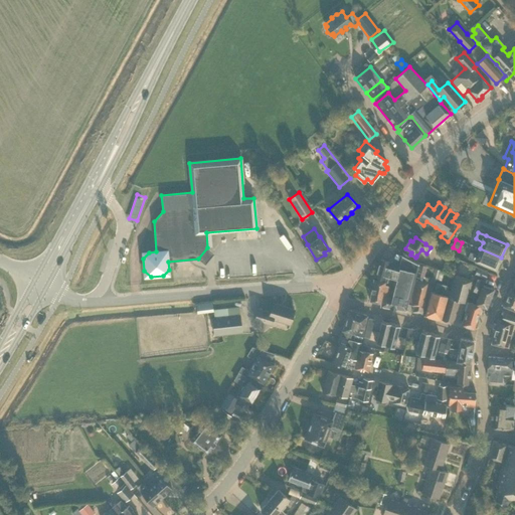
[(449,253),(440,247),(437,253),(446,260),(449,253)]
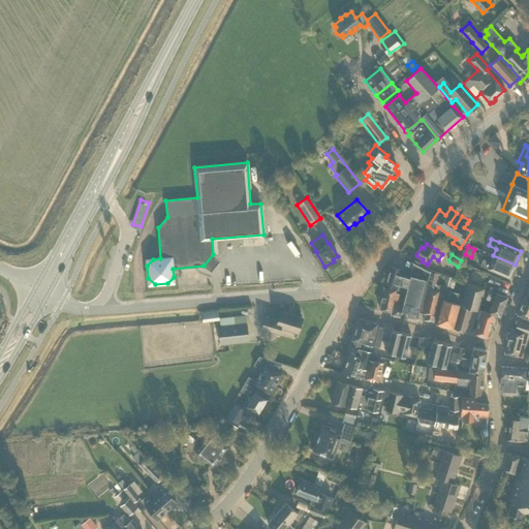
[(509,278),(515,265),(493,255),(491,262),(483,259),(479,266),(488,269),(509,278)]
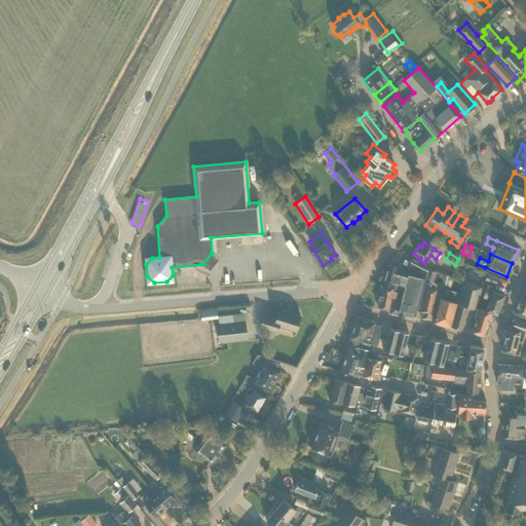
[(413,275),(404,273),(398,271),(399,268),(387,265),(383,283),(395,286),(395,284),(403,286),(399,301),(417,304),(418,305),(420,298),(427,270),(415,264),(413,275)]
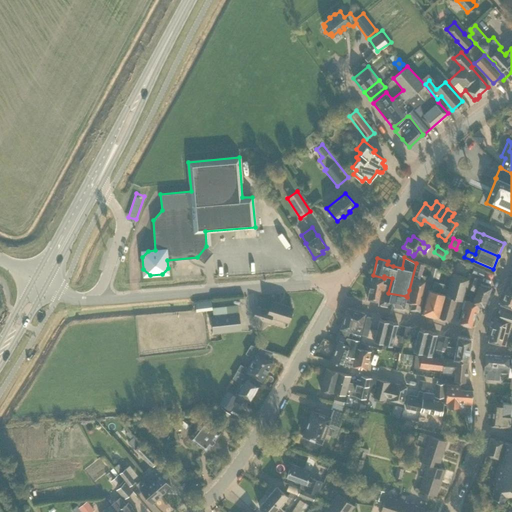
[(419,312),(422,300),(420,300),(426,276),(422,275),(424,264),(416,262),(406,302),(411,304),(410,310),(419,312)]
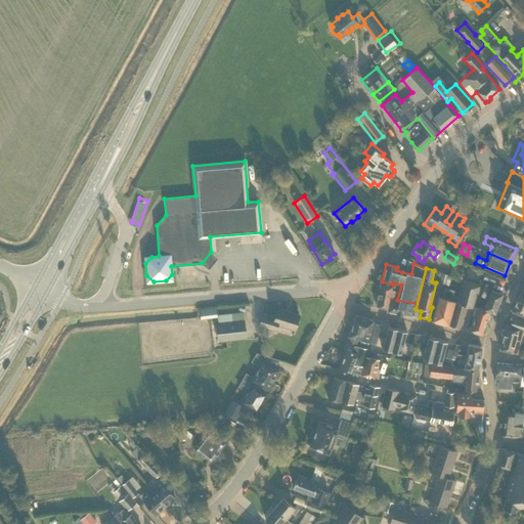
[(493,284),(495,276),(485,272),(483,279),(493,284)]
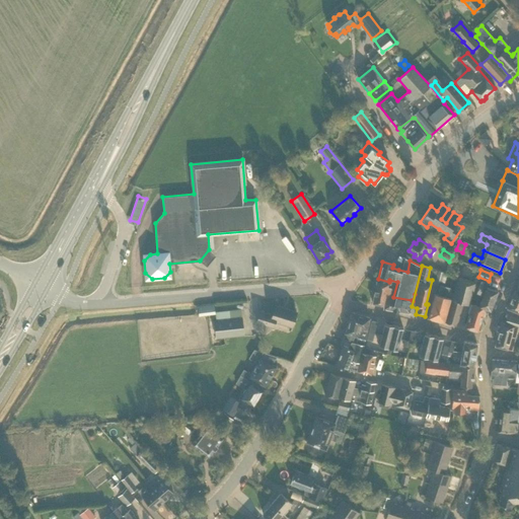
[(441,283),(444,273),(438,271),(435,281),(441,283)]
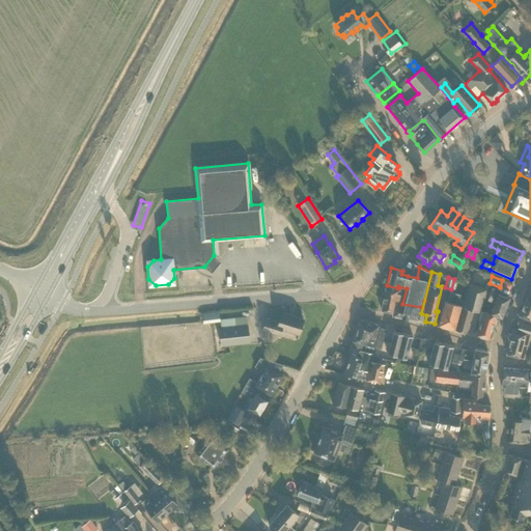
[(463,302),(455,330),(467,333),(474,310),(480,312),(486,288),(468,283),(464,300),(463,302)]
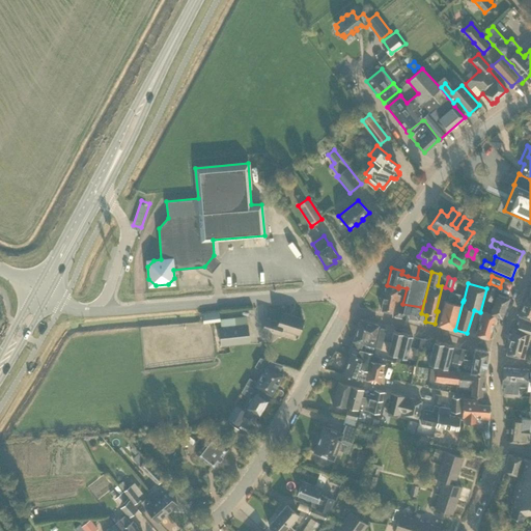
[(491,313),(496,315),(501,317),(509,298),(498,295),(499,289),(492,287),(487,300),(495,302),(491,313)]
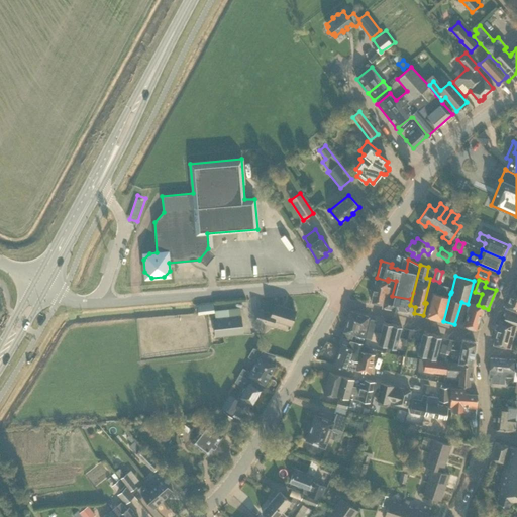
[(394,283),(389,281),(387,287),(386,287),(387,283),(375,281),(371,302),(383,304),(384,297),(390,299),(394,283)]
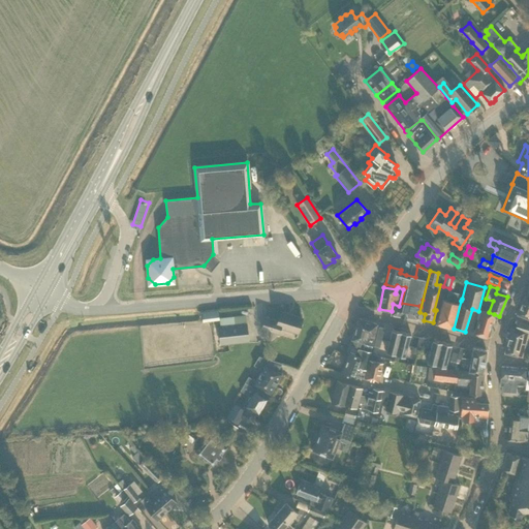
[(454,329),(461,301),(462,299),(459,299),(460,293),(449,290),(446,301),(443,300),(436,324),(454,329)]
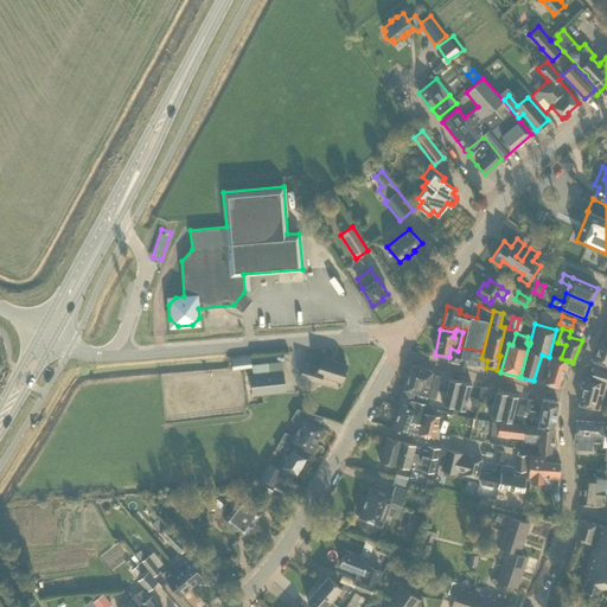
[(606,342),(602,340),(593,360),(606,365),(606,342)]
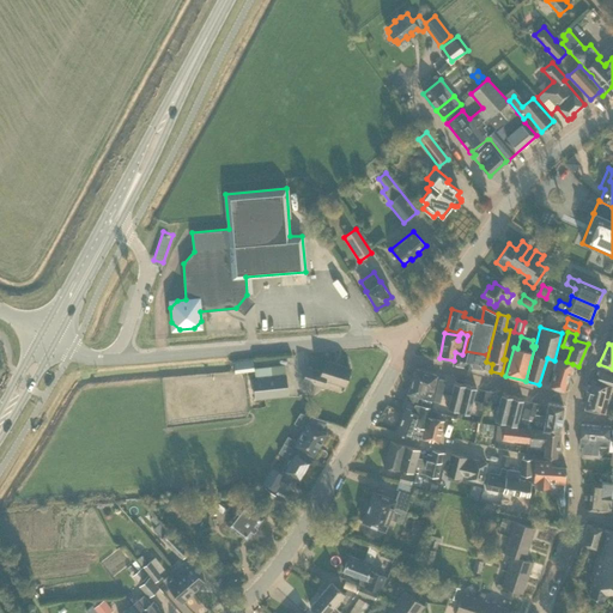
[(455,352),(454,360),(453,364),(465,366),(471,368),(483,370),(486,354),(465,351),(463,354),(462,354),(455,352)]
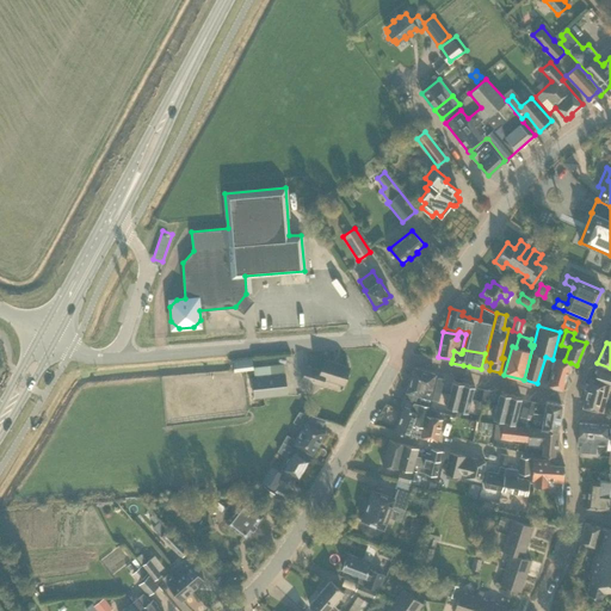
[(236,369),(254,366),(253,355),(234,357),(236,369)]
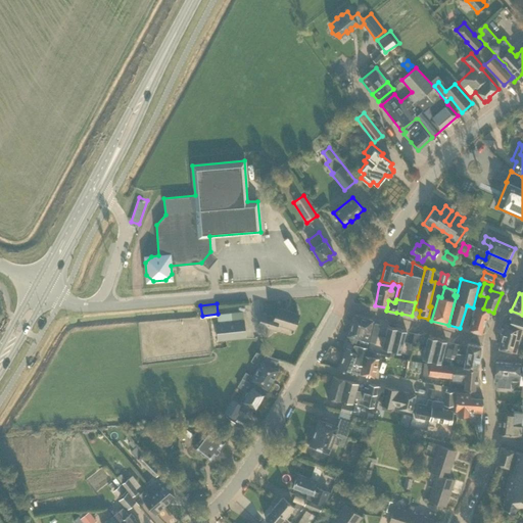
[(488,311),(483,308),(474,305),(471,315),(473,316),(469,330),(481,334),(481,332),(483,332),(485,326),(483,326),(488,311)]
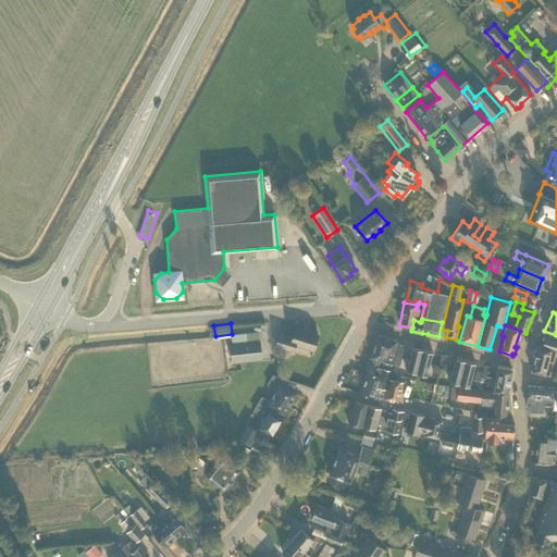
[(313,350),(318,335),(296,329),(293,338),(279,335),(275,346),(293,351),(295,345),(313,350)]
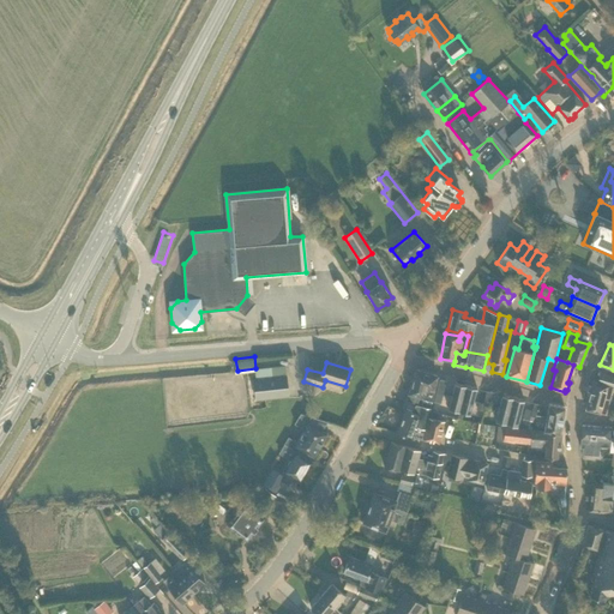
[(432,402),(438,377),(415,369),(405,401),(417,404),(419,397),(432,402)]
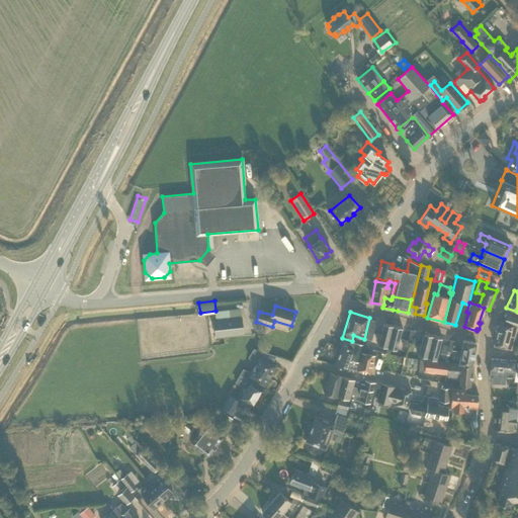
[(517,327),(517,318),(507,315),(504,323),(500,322),(494,345),(506,348),(511,349),(512,348),(513,348),(514,344),(513,343),(517,327)]
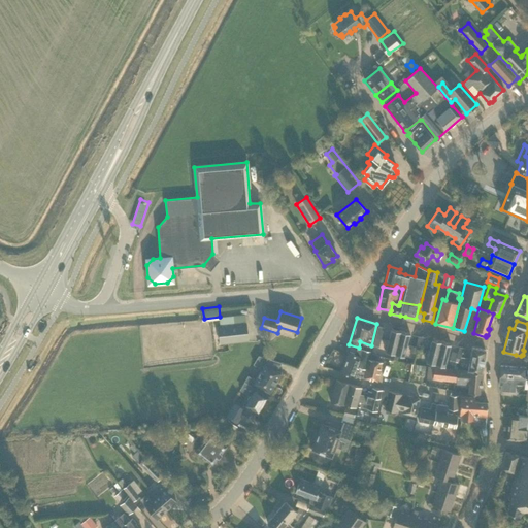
[(249,341),(246,324),(218,327),(220,344),(249,341)]
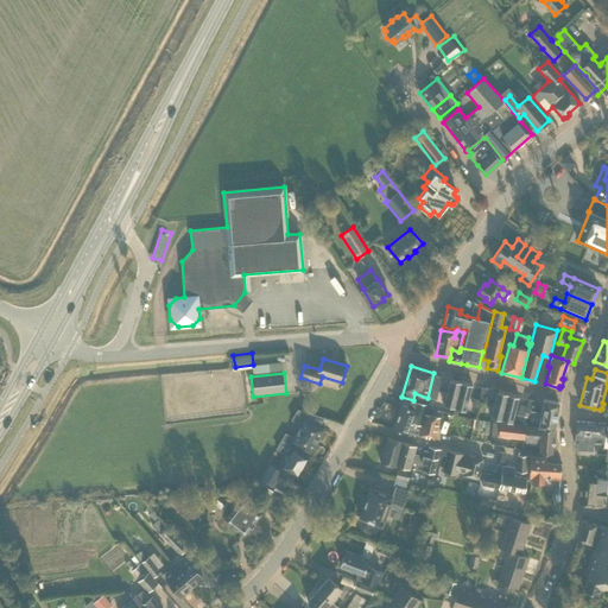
[(455,407),(461,381),(450,379),(443,404),(455,407)]
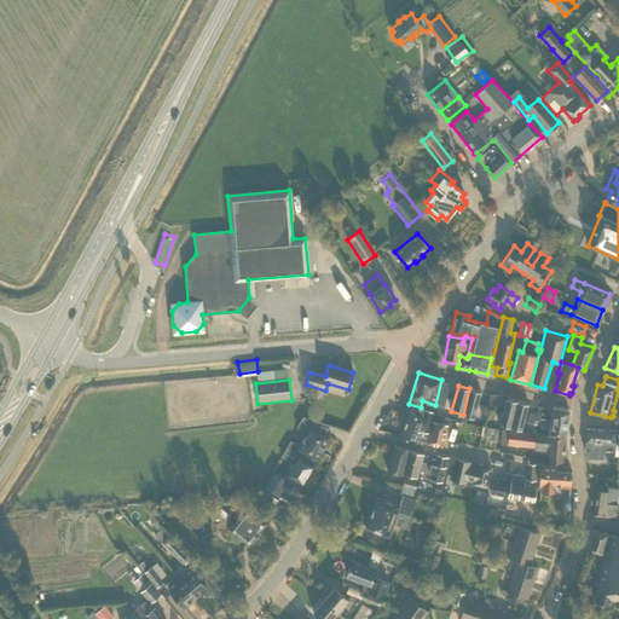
[(469,388),(463,415),(474,417),(481,391),(469,388)]
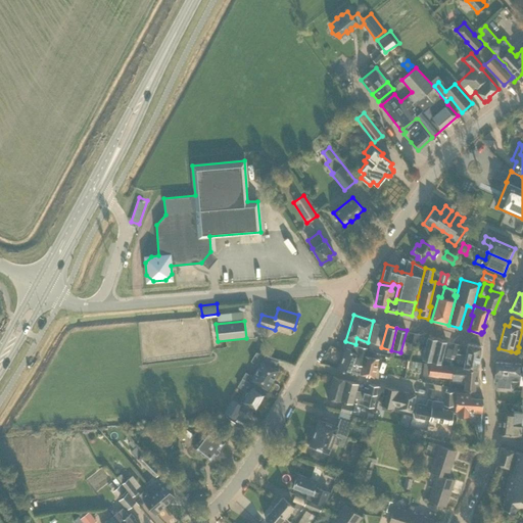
[(431,361),(437,338),(427,336),(422,359),(431,361)]
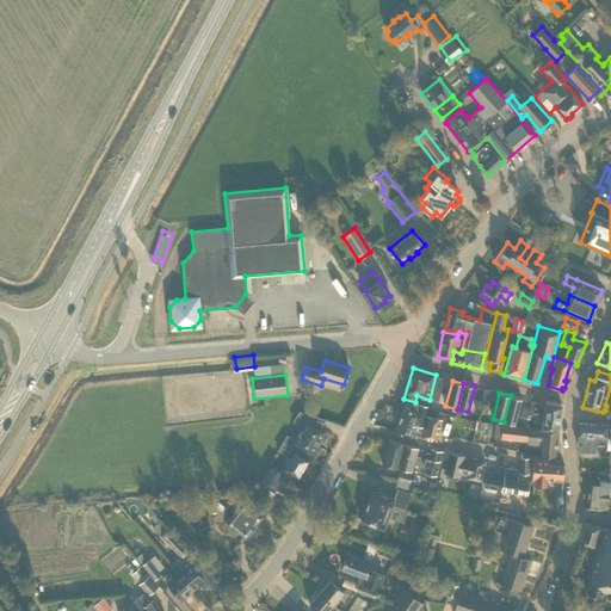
[(511,395),(504,421),(514,424),(522,399),(511,395)]
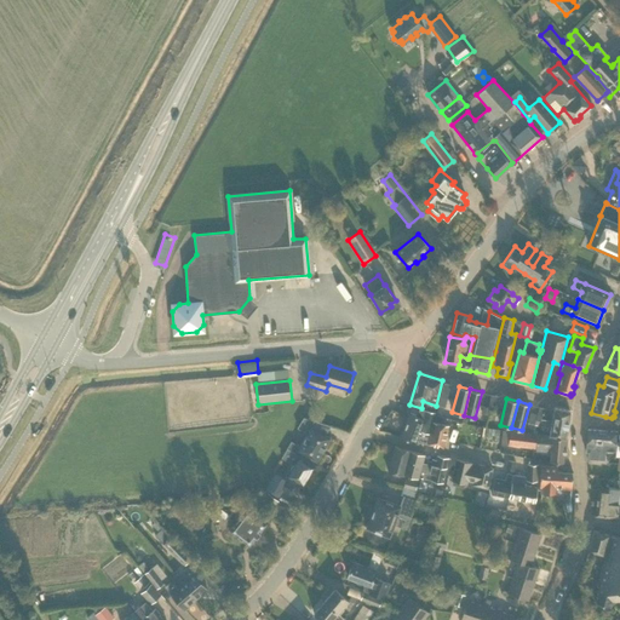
[(567,437),(570,411),(554,407),(549,434),(567,437)]
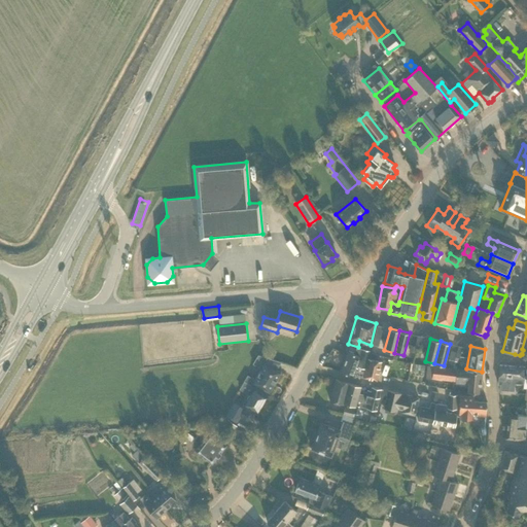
[(362,378),(369,350),(356,348),(354,352),(347,350),(339,371),(355,377),(355,376),(362,378)]
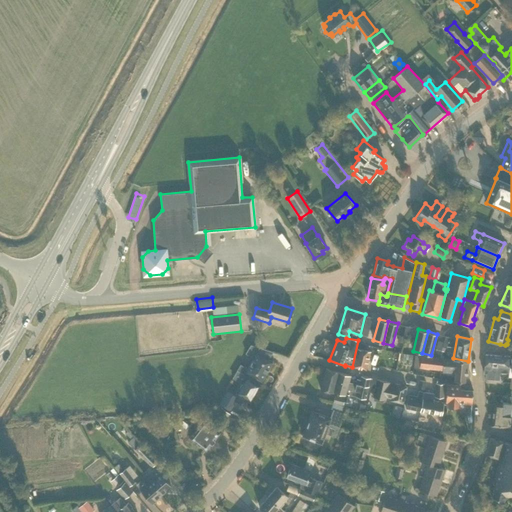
[(261,381),(273,362),(268,359),(273,352),(251,345),(246,353),(254,358),(246,372),(250,374),(261,381)]
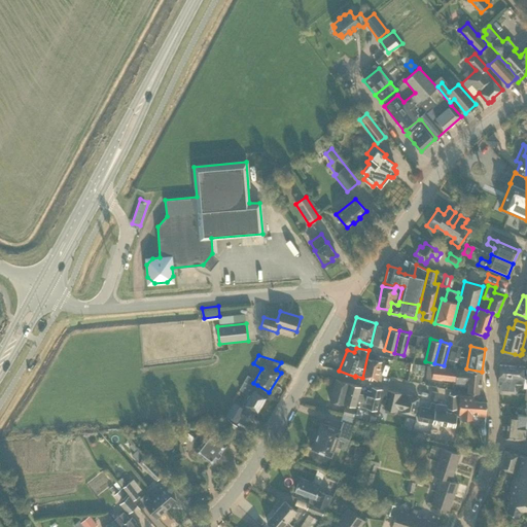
[(377,381),(381,361),(367,358),(363,378),(377,381)]
